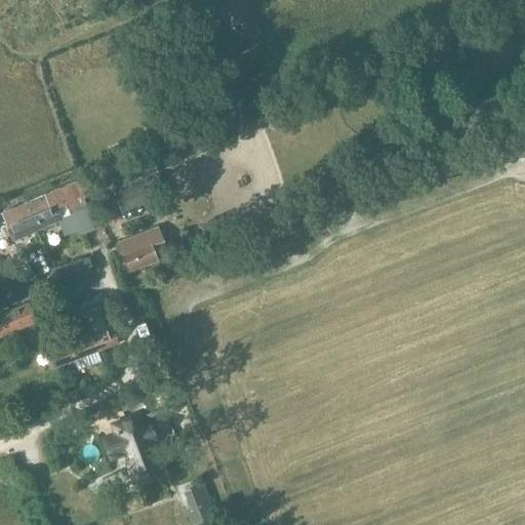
[(185,142),(171,146),(176,160),(191,156),(191,157),(206,152),(212,149),(209,138),(212,136),(206,119),(196,122),(199,130),(184,136),(185,142)]
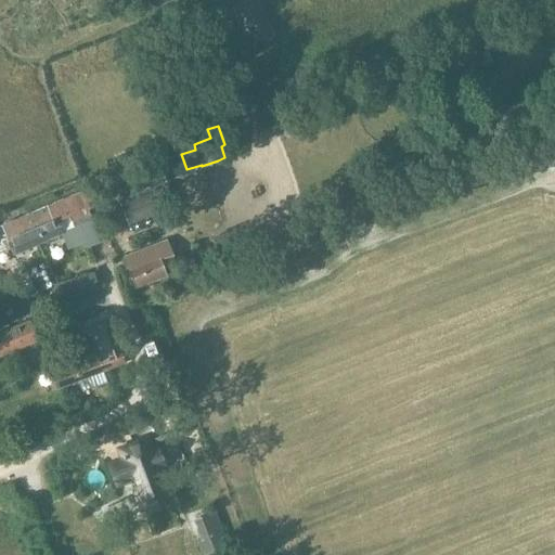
[(89,189),(25,215),(28,221),(33,230),(38,228),(44,242),(39,245),(39,246),(63,235),(69,249),(88,241),(90,246),(104,242),(95,221),(92,222),(87,210),(97,206),(89,189)]
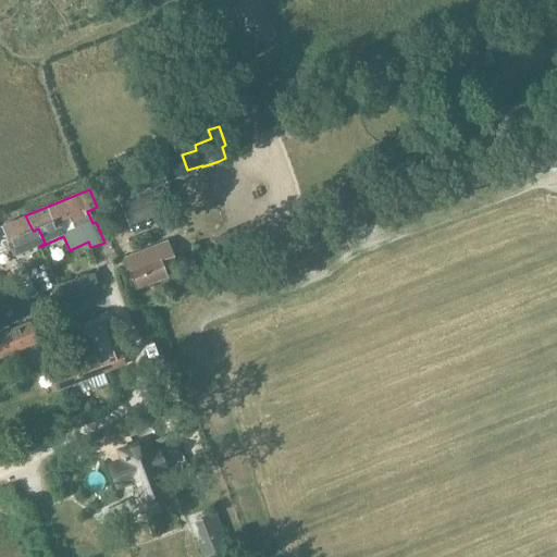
[(121,205),(130,226),(170,210),(162,189),(121,205)]
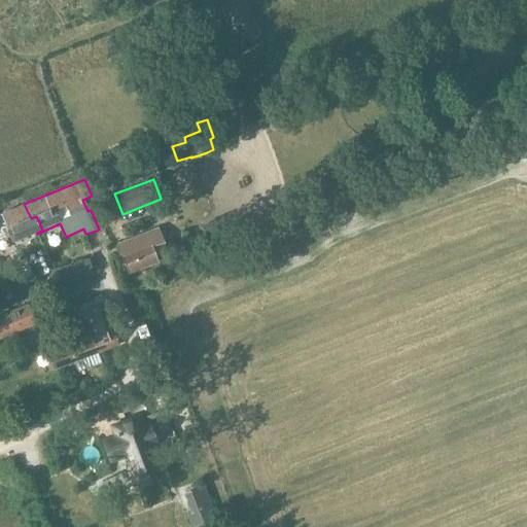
[(2,220),(1,218),(0,218),(0,239),(9,236),(13,244),(37,234),(37,233),(42,230),(36,216),(31,218),(27,210),(2,220)]
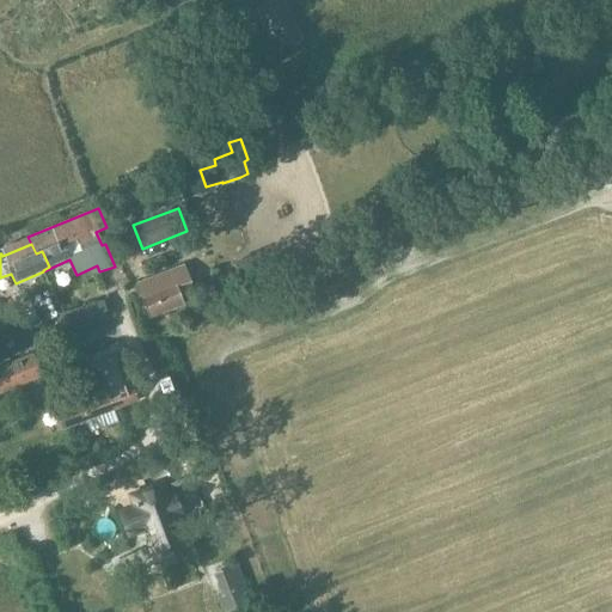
[(136,285),(145,307),(150,319),(184,306),(181,294),(194,288),(184,265),(136,285)]
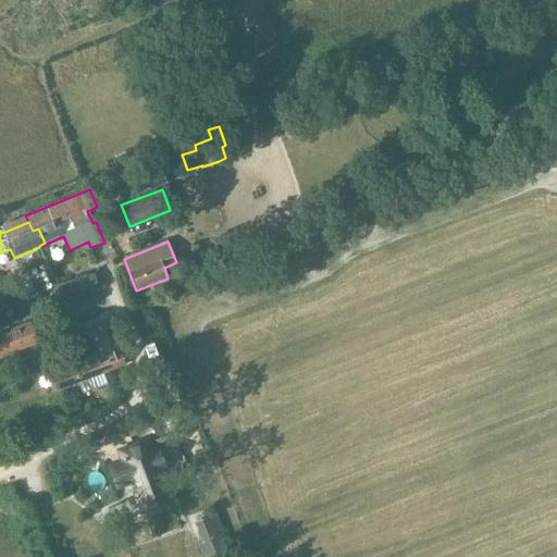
[(59,285),(63,301),(99,289),(94,273),(59,285)]
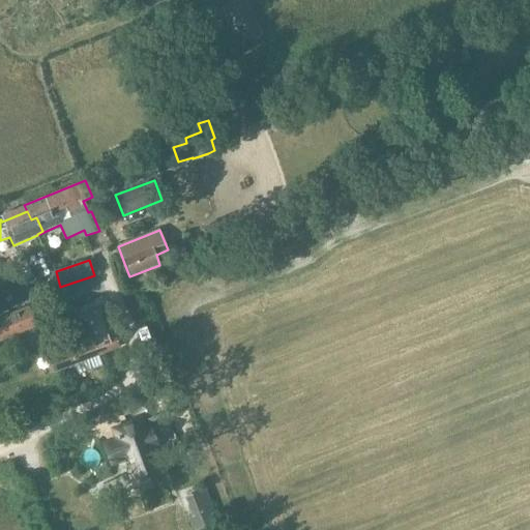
[(0,313),(2,312),(11,308),(17,306),(8,287),(7,285),(0,287),(0,313)]
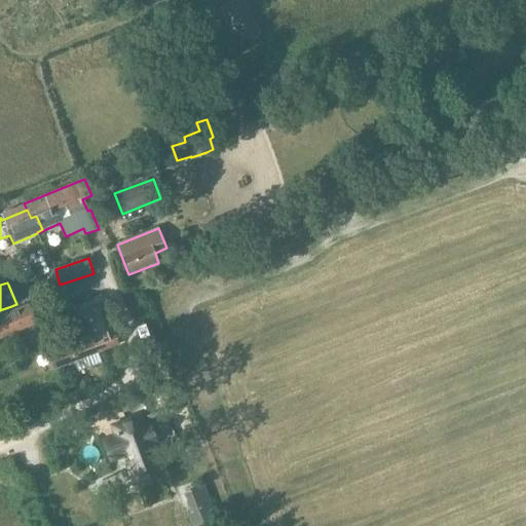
[(42,313),(36,301),(0,315),(0,339),(36,325),(36,324),(46,320),(44,313),(42,313)]
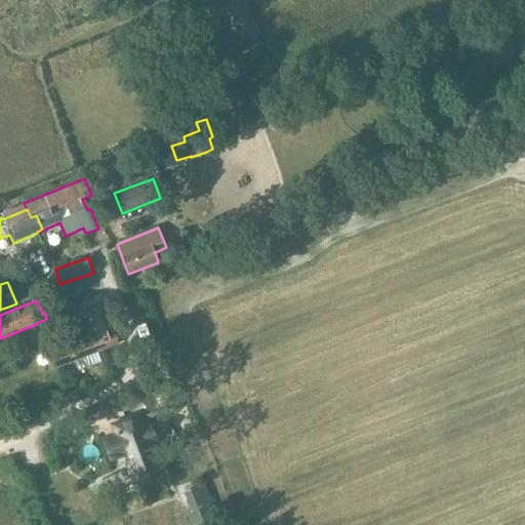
[(84,338),(49,352),(53,361),(55,368),(74,361),(78,371),(101,363),(96,352),(118,344),(103,304),(84,311),(75,314),(84,338)]
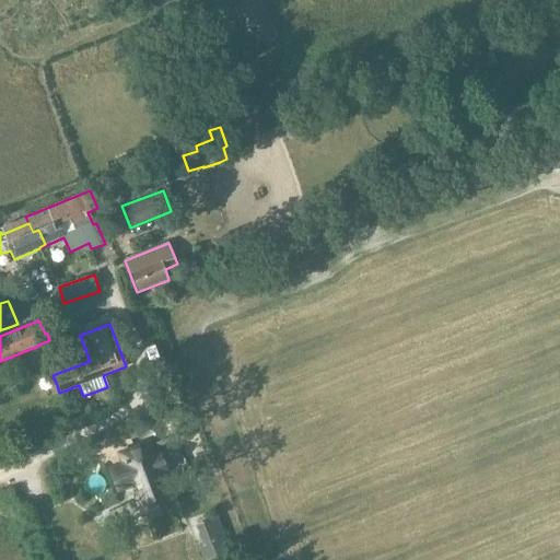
[(119,489),(130,521),(175,504),(174,502),(163,473),(168,470),(189,463),(183,445),(162,453),(156,455),(151,443),(126,452),(130,462),(109,469),(117,490),(119,489)]
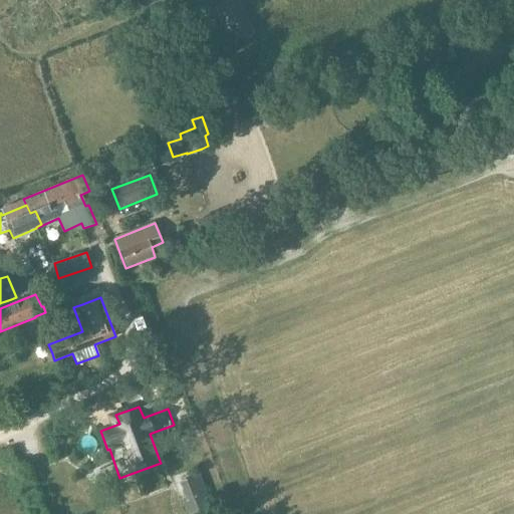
[(206,493),(188,500),(184,502),(188,513),(190,513),(211,506),(206,493)]
